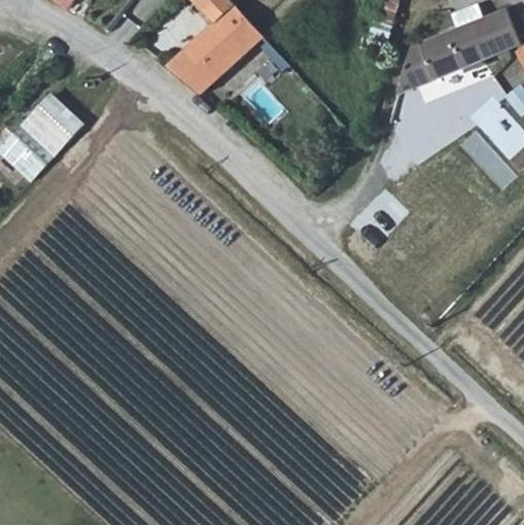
[(127,44),(162,0),(130,0),(127,4),(105,30),(127,44)]
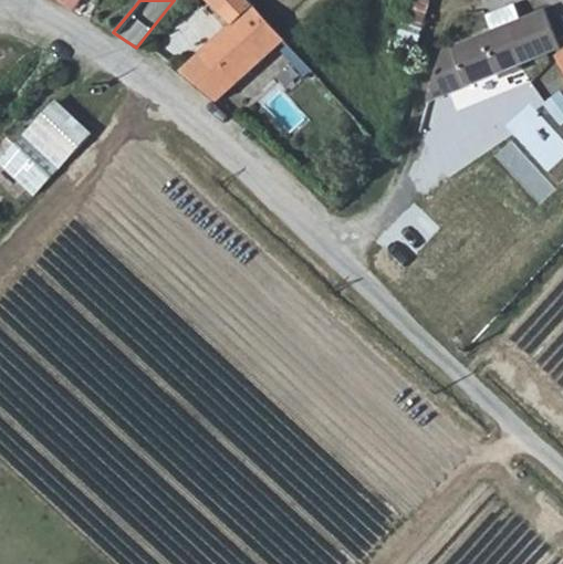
[(259,119),(313,72),(249,0),(201,0),(226,25),(179,72),(217,101),(230,89),(259,119)]
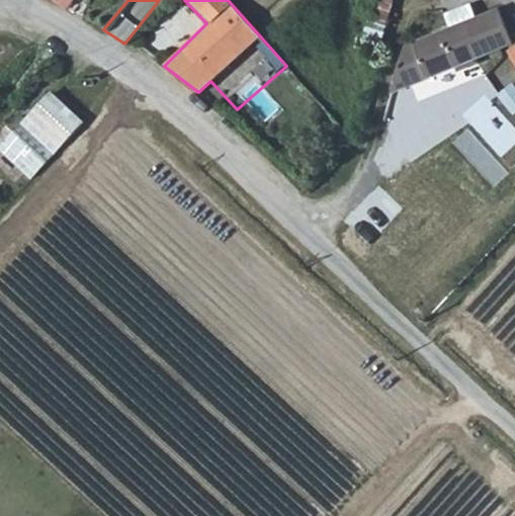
[(448,28),(401,48),(388,92),(511,44),(497,9),(475,18),(468,4),(442,14),(448,28)]
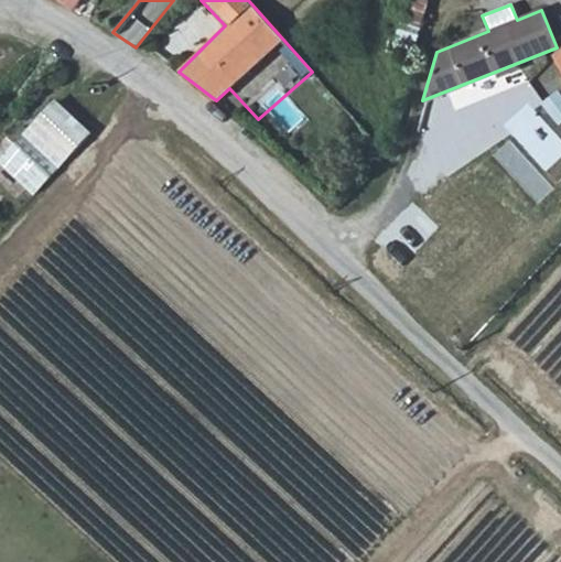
[(402,17),(394,49),(412,55),(421,24),(402,17)]
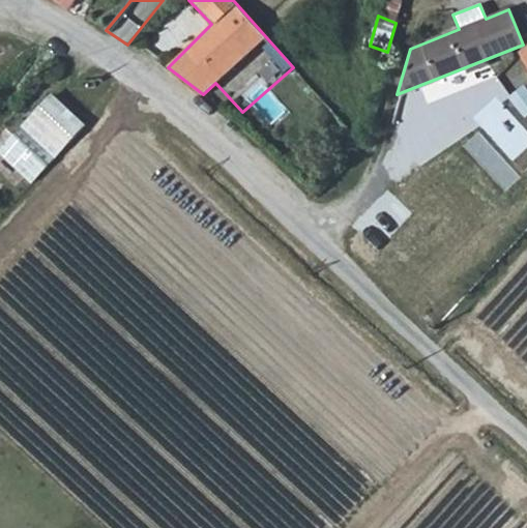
[(526,108),(526,89),(524,87),(515,96),(526,108)]
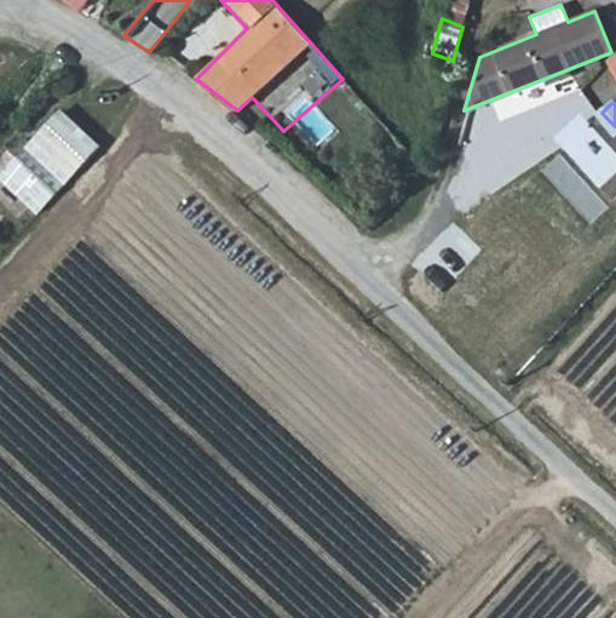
[(0,190),(30,218),(98,147),(59,112),(0,173),(0,190)]
